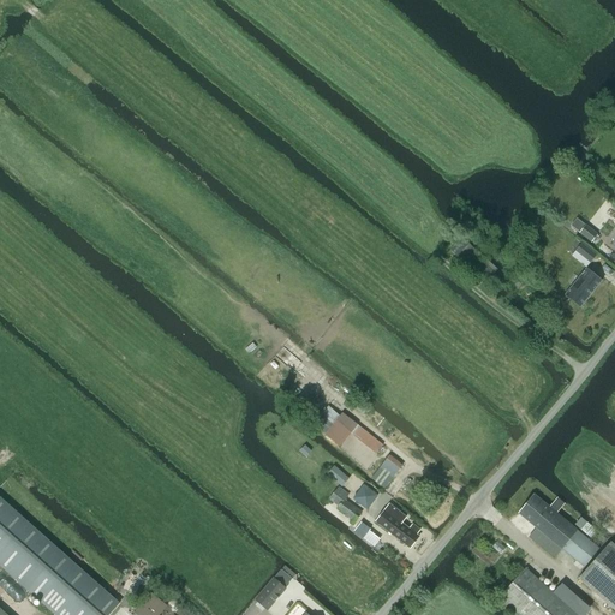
[(459,236),(447,250),(455,257),(484,284),(494,273),(475,255),(477,252),(467,244),(459,236)]
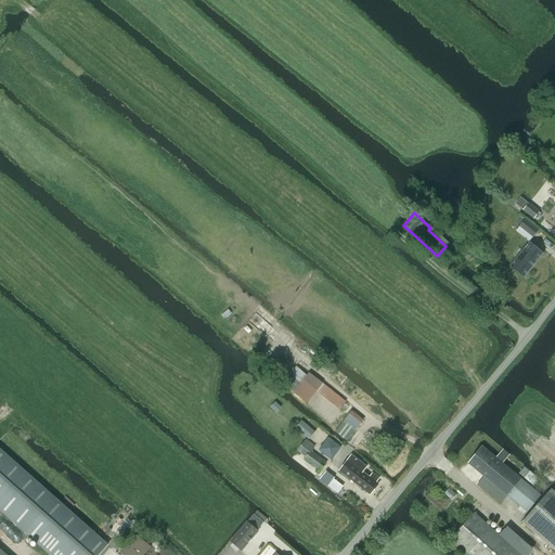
[(529,242),(508,267),(524,279),(543,254),(529,242)]
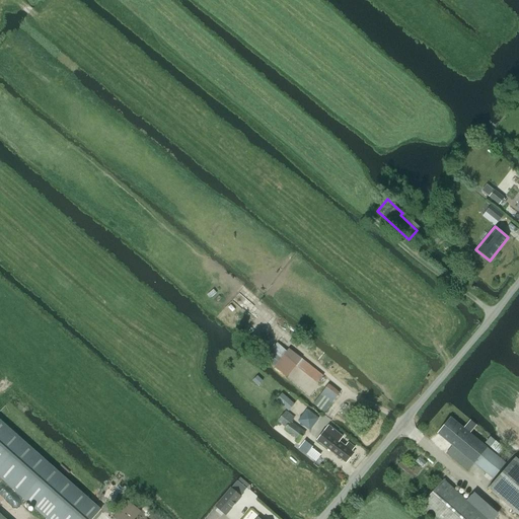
[(266,359),(275,366),(274,367),(287,377),(296,366),(317,383),(323,375),(289,348),(287,351),(277,343),(271,350),(273,351),(266,359)]
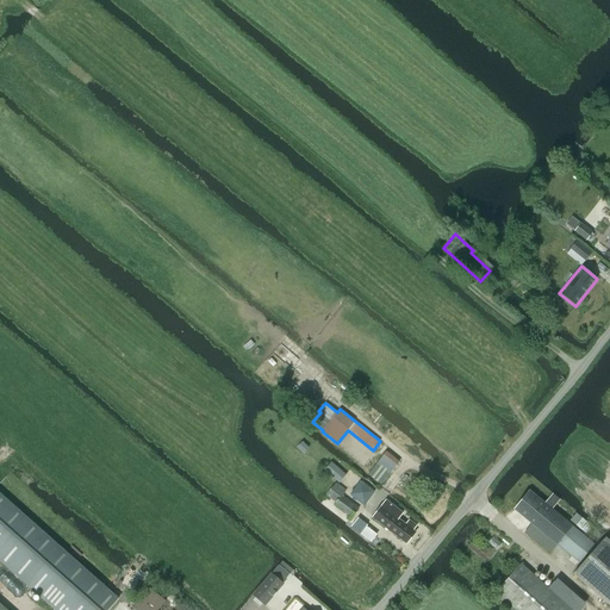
[(303,441),(297,448),(303,454),(309,448),(303,441)]
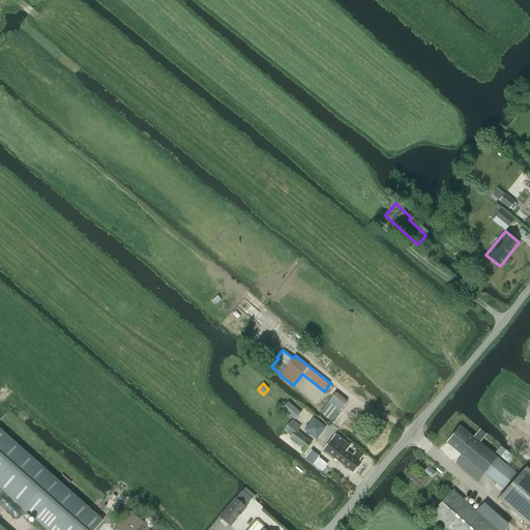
[(347,402),(335,392),(330,400),(342,408),(347,402)]
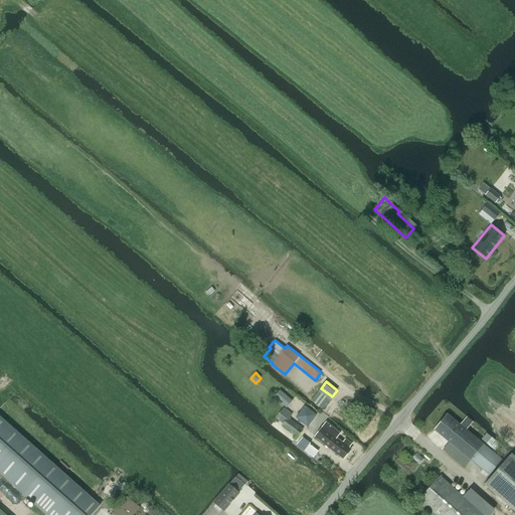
[(274,397),(287,407),(292,401),(280,391),(274,397)]
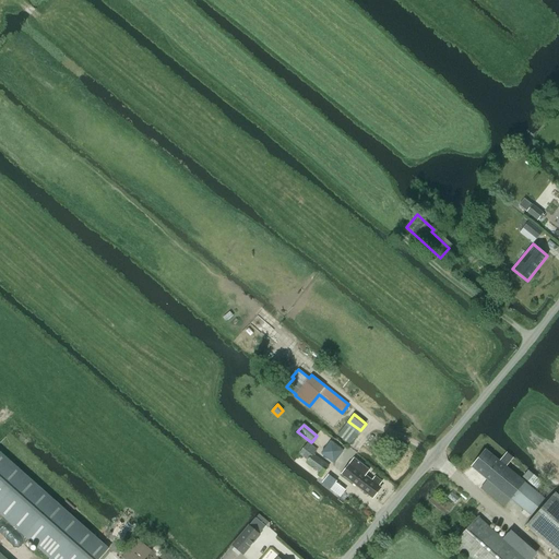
[(339,433),(351,443),(357,433),(345,425),(339,433)]
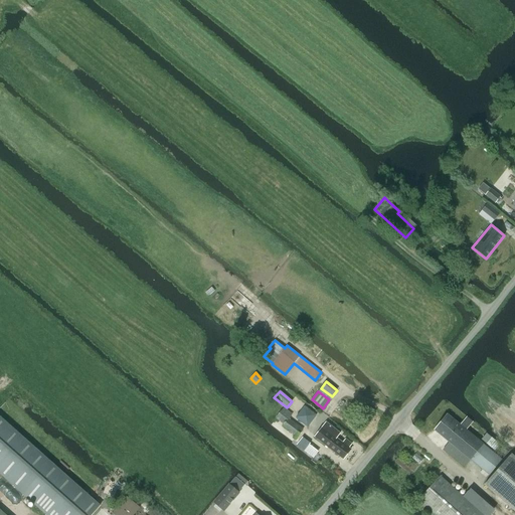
[(283,425),(295,436),(294,437),(296,439),(303,430),(289,418),(292,414),(283,408),(276,418),(284,424),(283,425)]
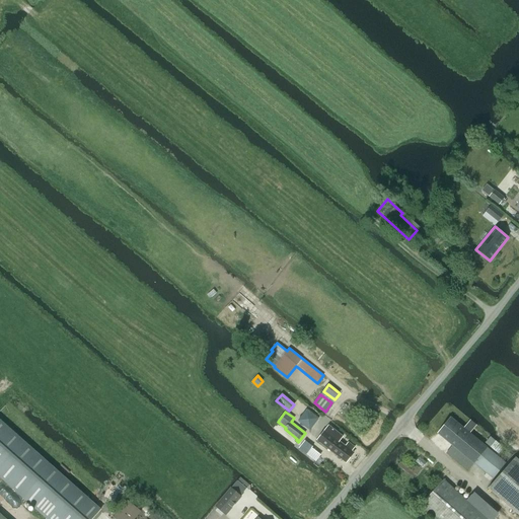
[(451,418),(438,434),(474,463),(493,478),(506,463),(489,449),(484,445),(469,434),(475,426),(469,421),(463,428),(451,418)]
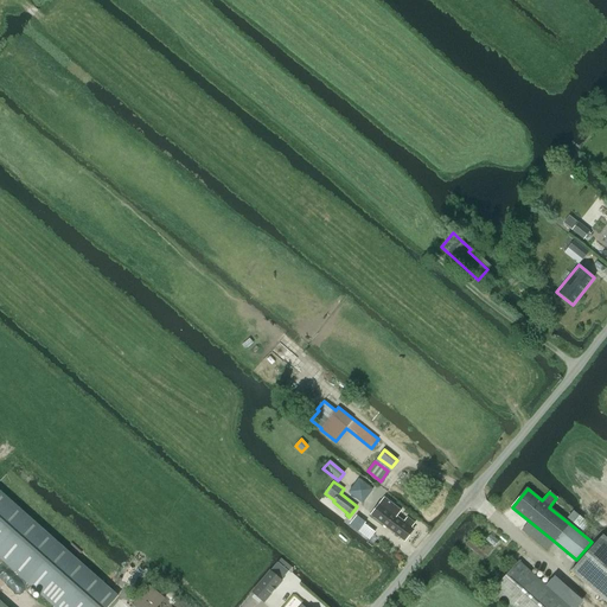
[(0,492),(0,556),(56,606),(108,606),(117,598),(0,492)]
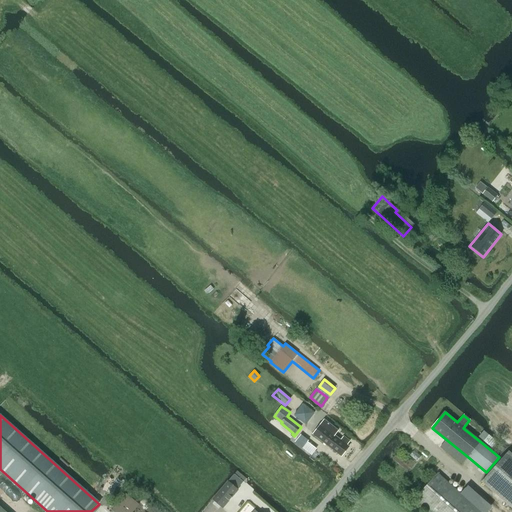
[(313,434),(341,456),(349,447),(346,445),(349,441),(343,437),(340,440),(334,435),(338,431),(324,419),(313,434)]
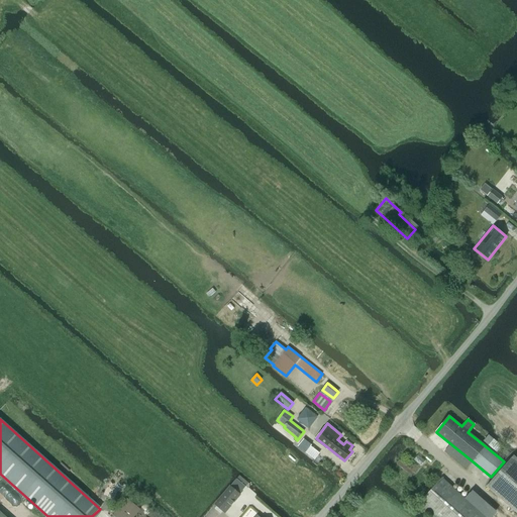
[(304,438),(297,446),(305,452),(311,446),(312,444),(304,438)]
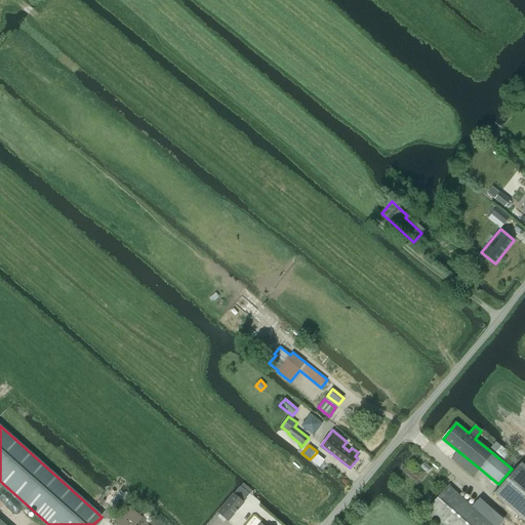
[(524,466),(521,463),(494,493),(524,521),(524,466)]
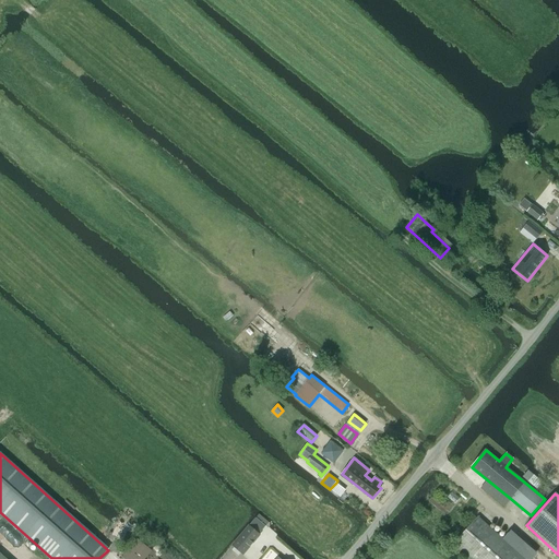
[(232,545),(233,545),(242,555),(259,535),(265,526),(256,518),(232,545)]
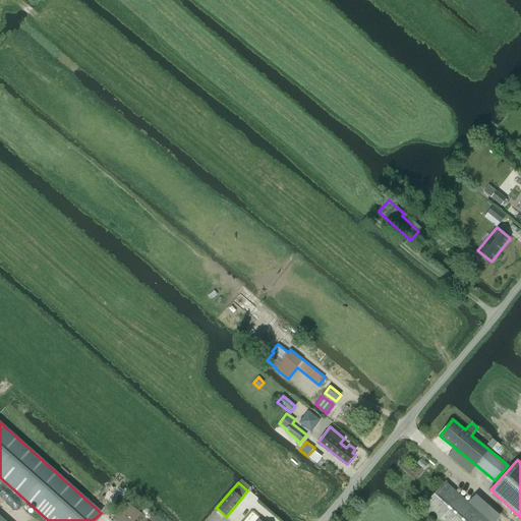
[(488,520),(445,482),(423,507),(440,520),(488,520)]
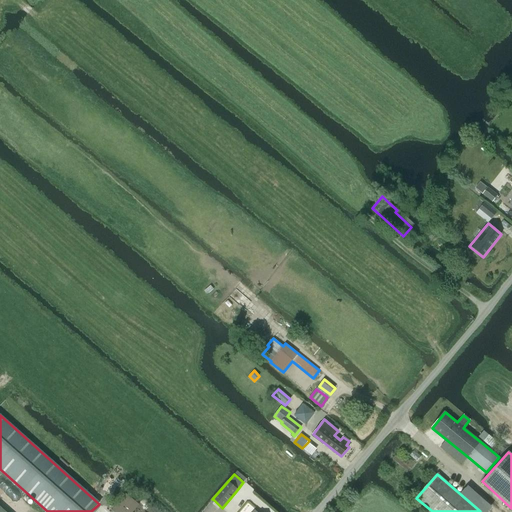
[(106,509),(110,511),(132,511),(139,504),(122,490),(106,509)]
